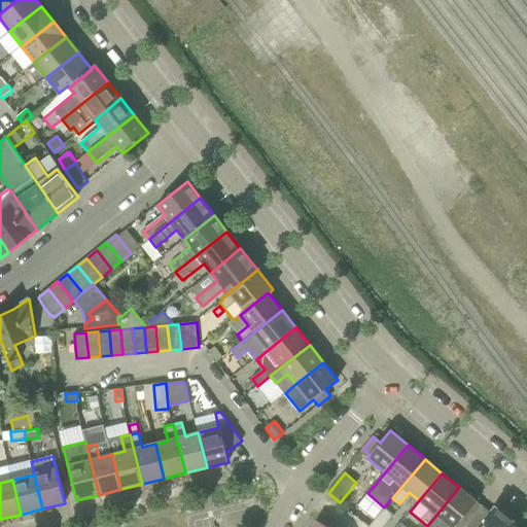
[(459,487),(427,526),(466,526),(482,505),(481,504),(459,487)]
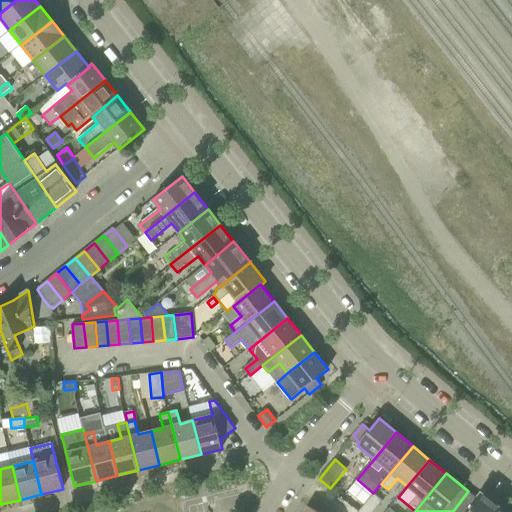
[(498,511),(500,509),(480,493),(477,498),(468,491),(453,511),(498,511)]
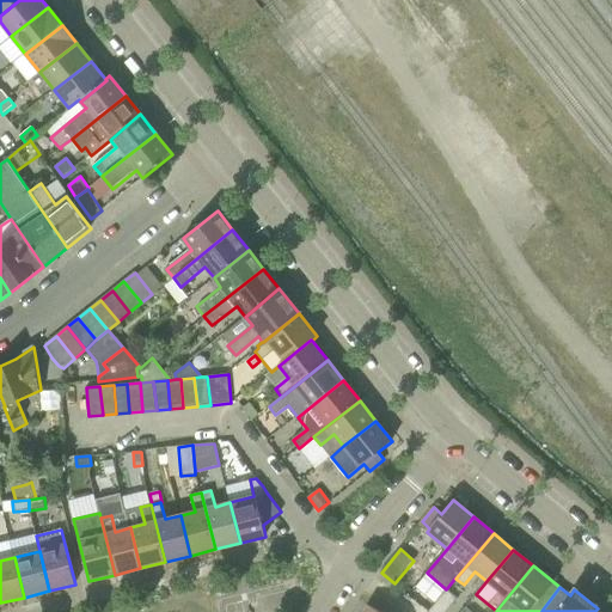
[(428,611),(447,611),(458,599),(447,589),(428,611)]
